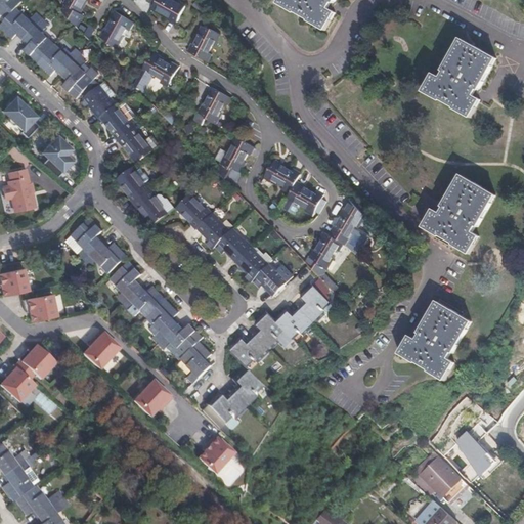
[(0,0),(0,8),(8,16),(17,7),(24,0),(0,0)]
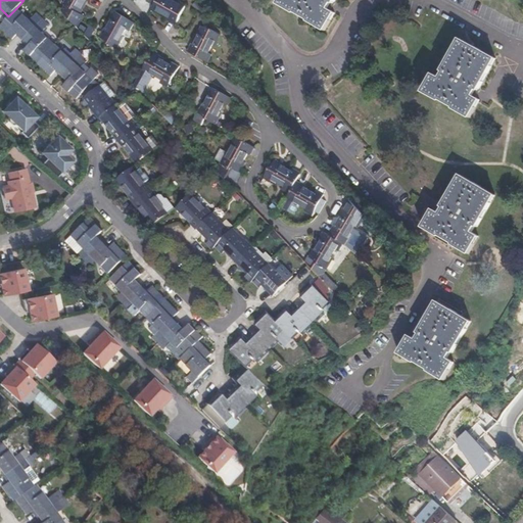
[(64,14),(77,27),(84,15),(80,13),(85,4),(84,3),(86,0),(66,0),(64,5),(68,7),(64,14)]
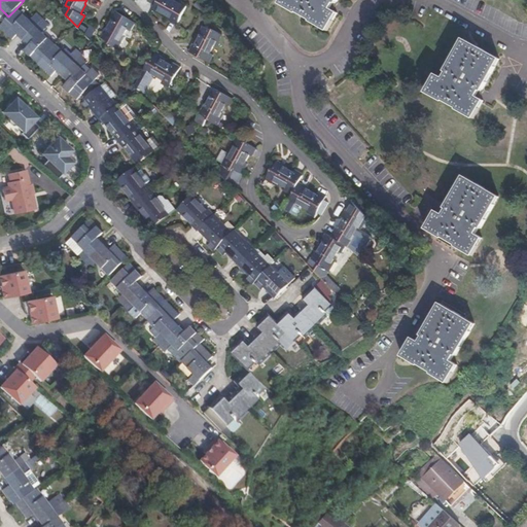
[(148,0),(148,1),(155,5),(153,9),(164,14),(165,13),(172,18),(170,21),(178,25),(189,5),(182,0),(180,3),(175,0),(148,0)]
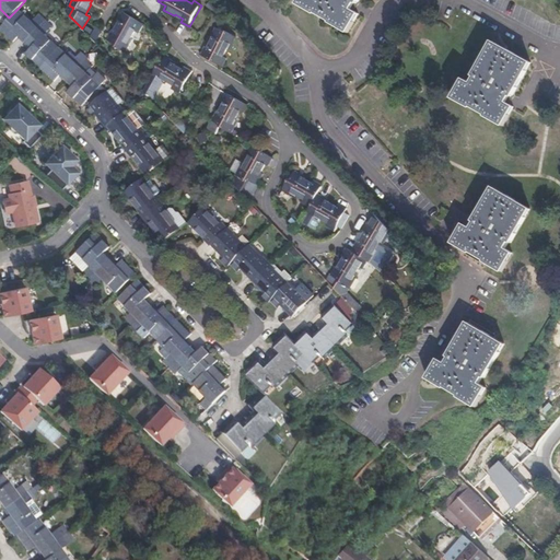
[(359,0),(300,0),(299,3),(316,13),(317,12),(331,22),(349,33),(360,14),(356,11),(352,9),(356,2),(358,3),(359,0)]
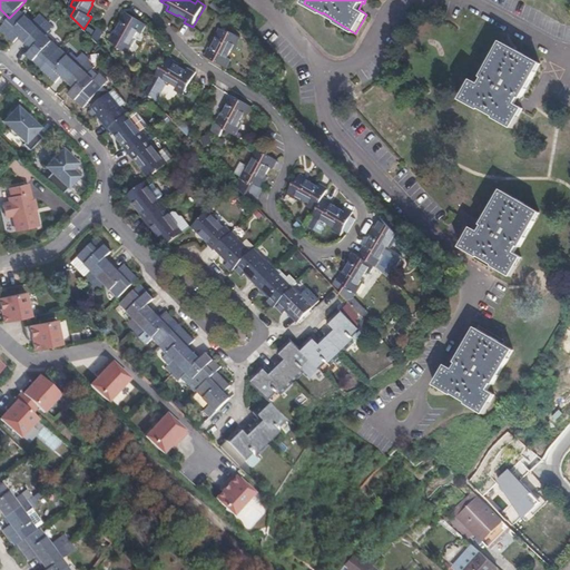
[(9,18),(1,27),(16,40),(22,33),(29,39),(45,21),(39,16),(33,21),(19,8),(9,18)]
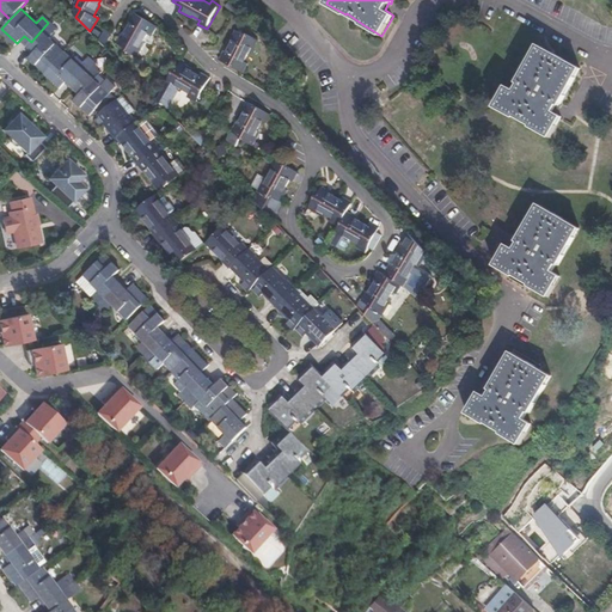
[(158,26),(134,13),(129,23),(132,24),(127,32),(126,32),(118,44),(128,49),(127,50),(138,57),(145,44),(144,43),(148,35),(152,36),(158,26)]
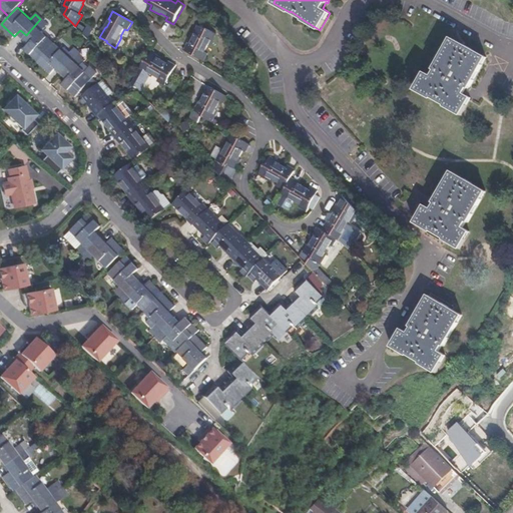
[(40,19),(26,35),(31,40),(25,46),(38,58),(54,41),(41,29),(46,24),(40,19)]
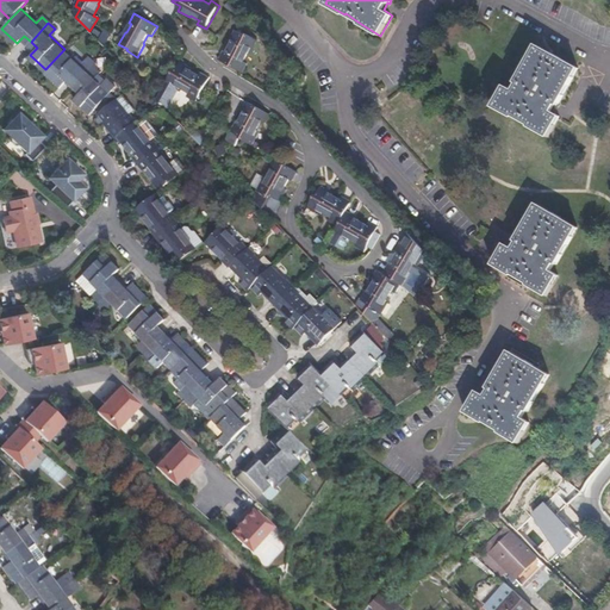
[(100,42),(107,44),(111,33),(104,31),(100,42)]
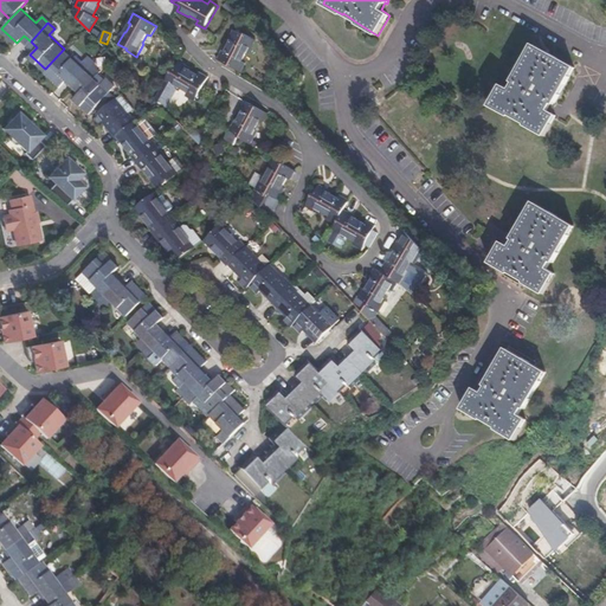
[(223,51),(218,59),(242,72),(246,63),(243,62),(247,52),(250,53),(257,40),(246,34),(245,36),(237,31),(230,43),(231,44),(226,52),(223,51)]
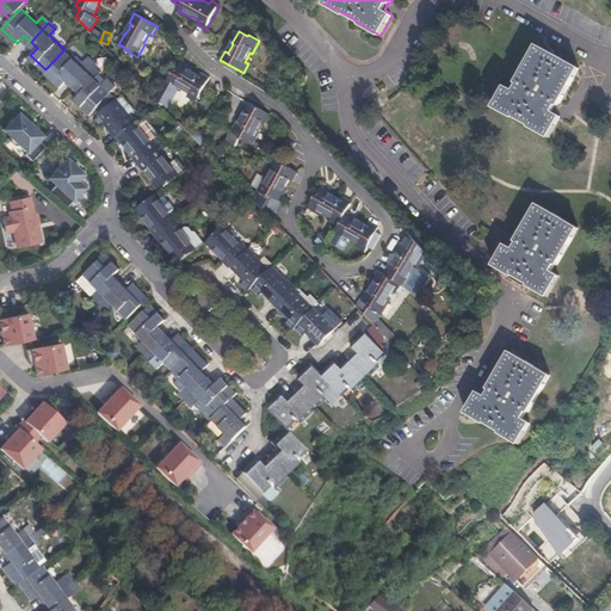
[(516,91),(506,86),(495,106),(514,117),(514,116),(531,125),(531,127),(550,137),(561,116),(557,113),(553,111),(557,104),(560,105),(580,68),(538,45),(517,81),(519,84),(516,91)]
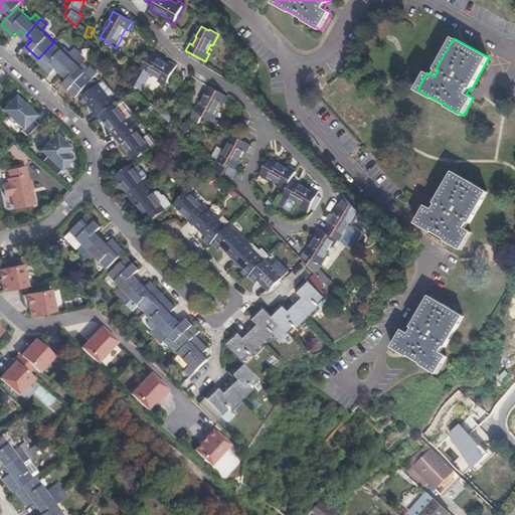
[(67,53),(54,41),(38,58),(51,71),(58,64),(64,70),(78,54),(72,48),(67,53)]
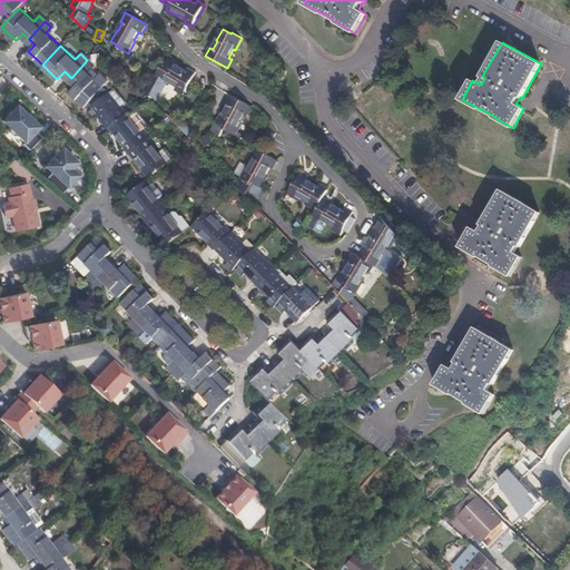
[(184,95),(196,74),(188,68),(186,71),(178,67),(178,66),(167,59),(163,68),(161,67),(156,77),(147,94),(156,102),(166,84),(167,84),(168,82),(177,87),(175,90),(184,95)]
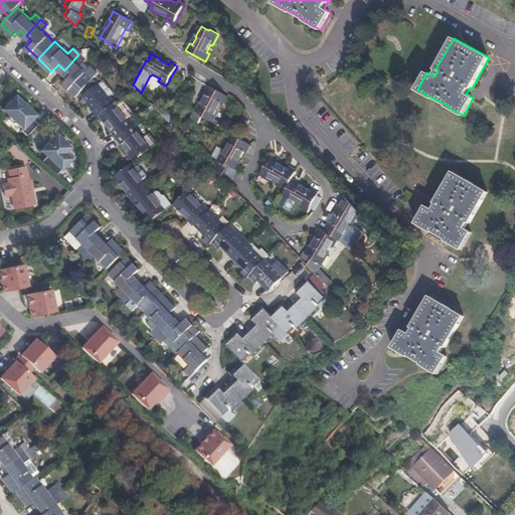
[(78,54),(64,70),(70,75),(64,82),(77,95),(94,77),(79,65),(84,59),(78,54)]
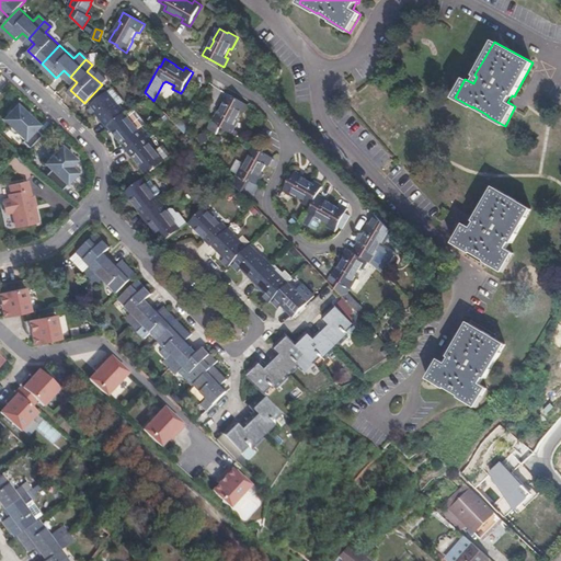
[(99,113),(109,125),(111,123),(126,110),(121,102),(117,104),(106,90),(87,107),(94,116),(99,113)]
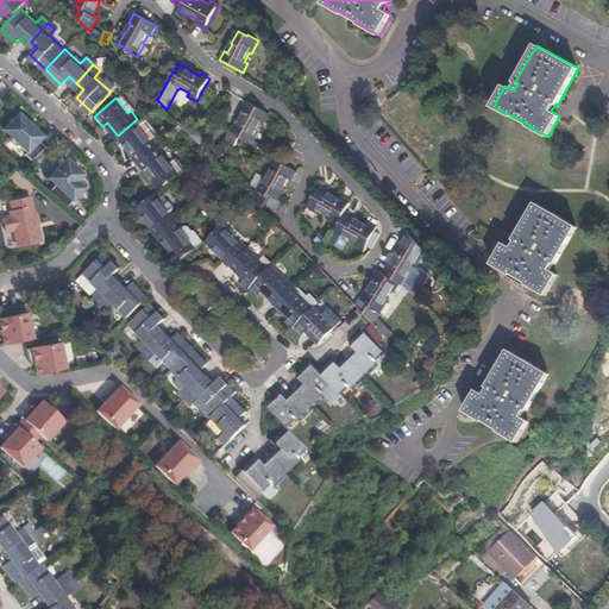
[(270,114),(248,101),(242,111),(245,112),(240,120),(239,120),(232,132),(242,137),(240,138),(251,144),(258,132),(257,131),(262,121),(265,124),(270,114)]
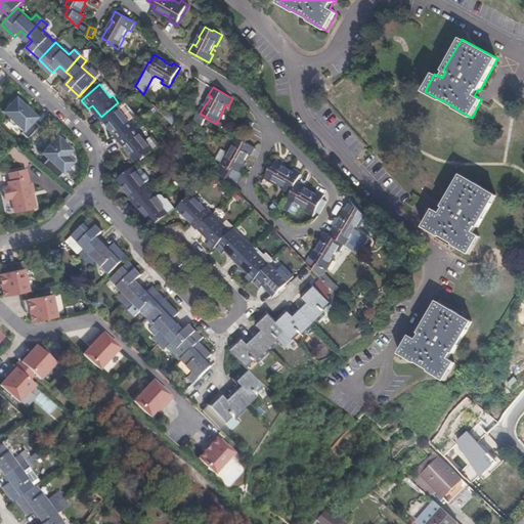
[(14,97),(2,112),(9,118),(9,122),(12,125),(16,125),(23,130),(22,132),(28,137),(38,125),(33,120),(36,116),(14,97)]
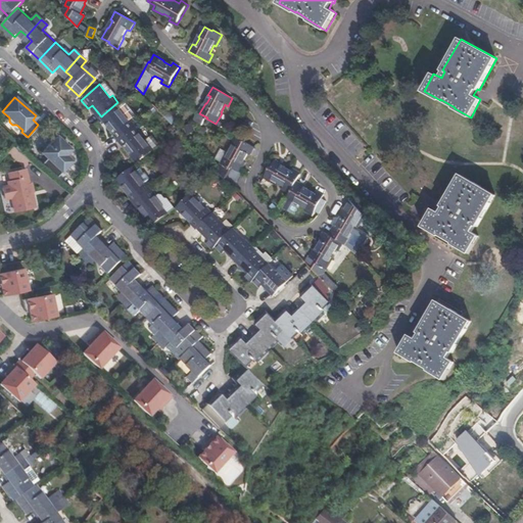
[(131,117),(117,102),(103,114),(116,131),(114,132),(120,139),(139,124),(133,116),(131,117)]
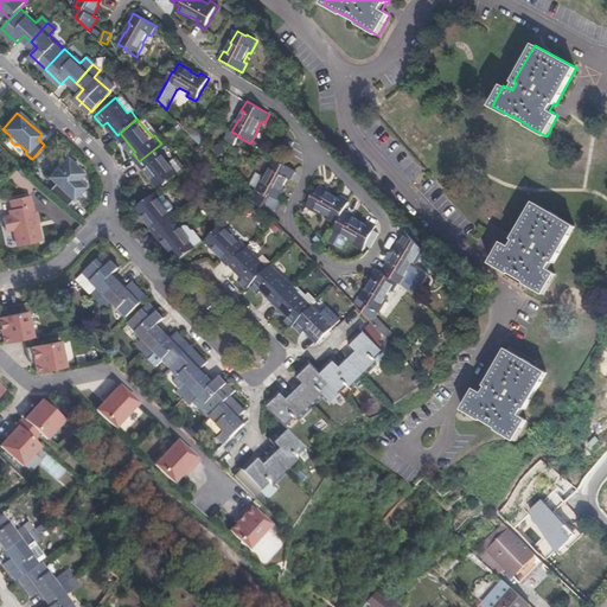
[(231,132),(229,131),(224,140),(235,146),(240,138),(241,136),(231,132)]
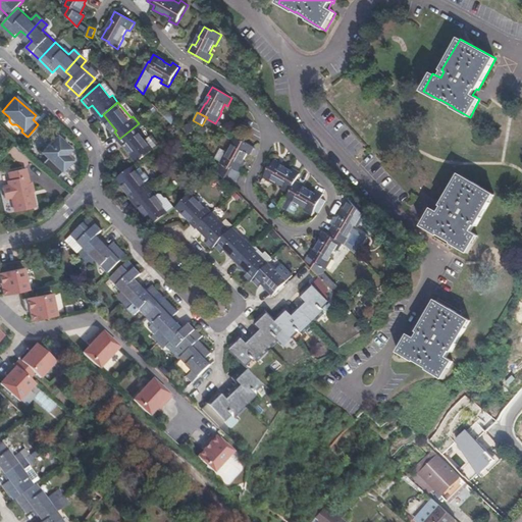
[(144,129),(139,123),(119,139),(124,144),(126,143),(140,159),(154,147),(142,131),(144,129)]
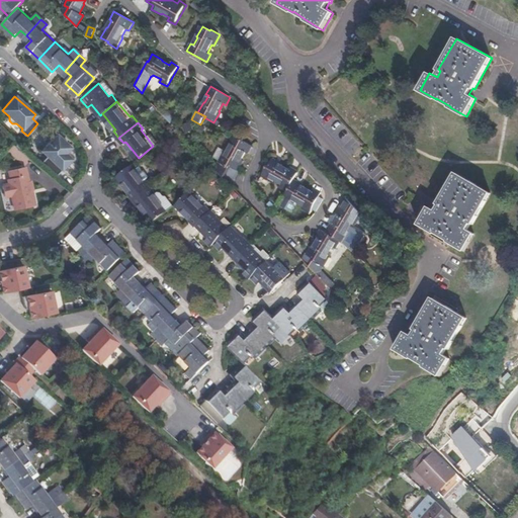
[(56,134),(40,151),(48,156),(41,162),(56,175),(71,158),(64,153),(70,147),(56,134)]
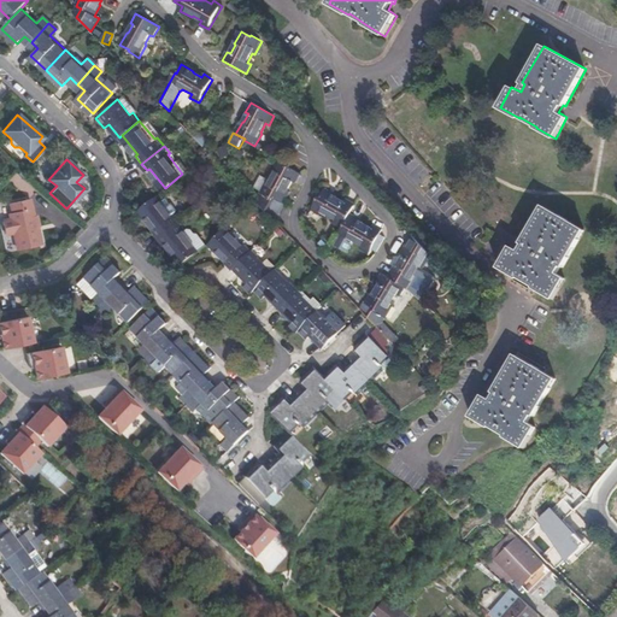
[(262,192),(256,201),(276,222),(286,205),(283,204),(291,192),(288,191),(293,181),(295,182),(301,174),(277,160),(272,169),(275,171),(270,180),(260,175),(254,187),(262,192)]
